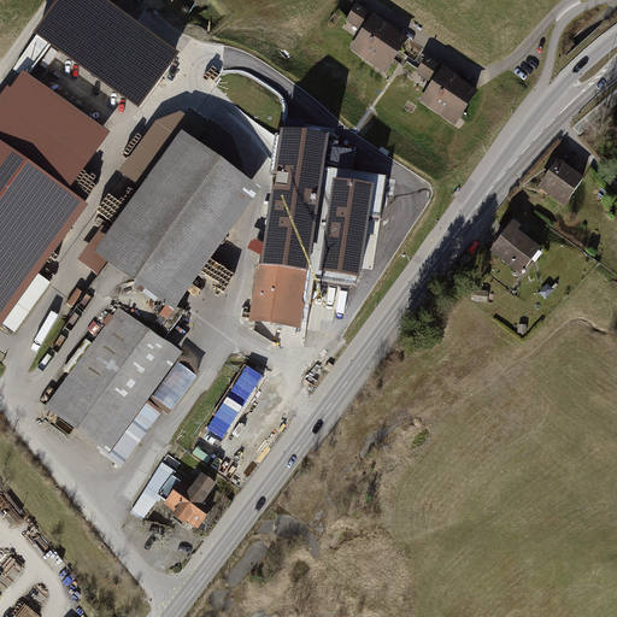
[(180,52),(107,0),(57,0),(34,31),(139,107),(180,52)]
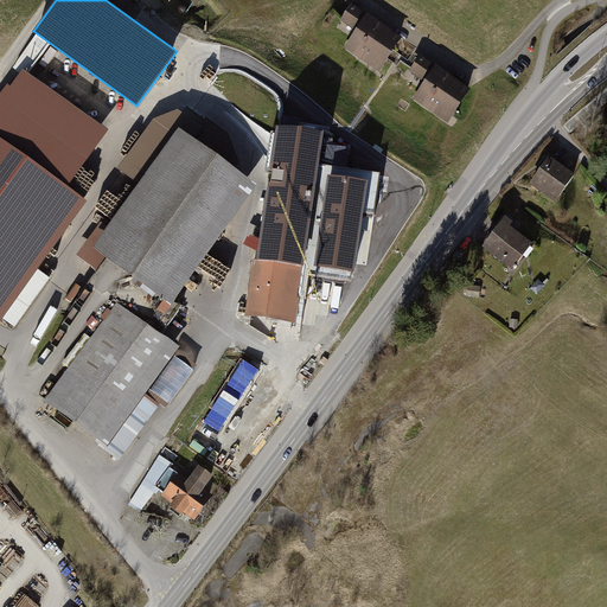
[(403,50),(351,8),(337,27),(355,42),(345,53),(379,81),(403,50)]
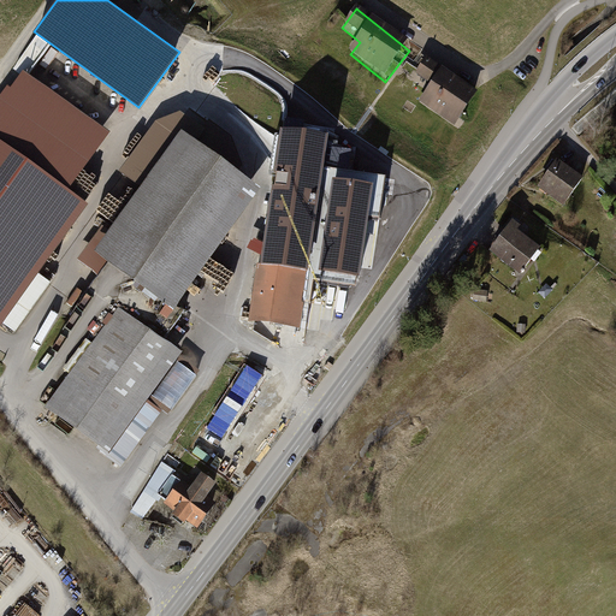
[(475,94),(428,61),(420,75),(434,84),(421,102),(455,124),(475,94)]
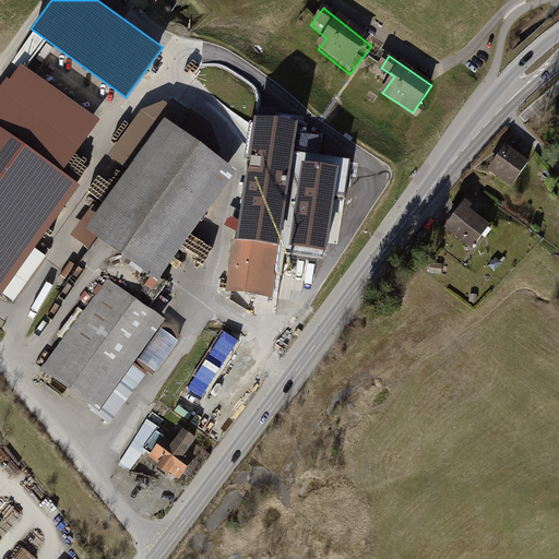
[(59,174),(92,128),(13,73),(0,92),(0,285),(72,182),(59,174)]
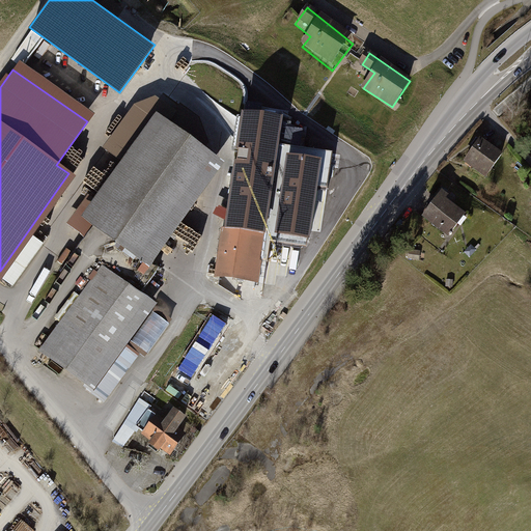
[(282,116),(242,110),(217,277),(257,282),(260,259),(268,260),(271,241),(307,246),(316,185),(328,187),(333,151),(279,143),(282,116)]
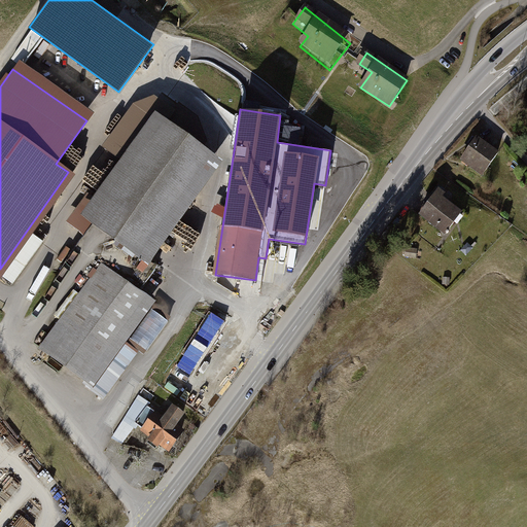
[(154,120),(83,217),(146,262),(217,167),(154,120)]
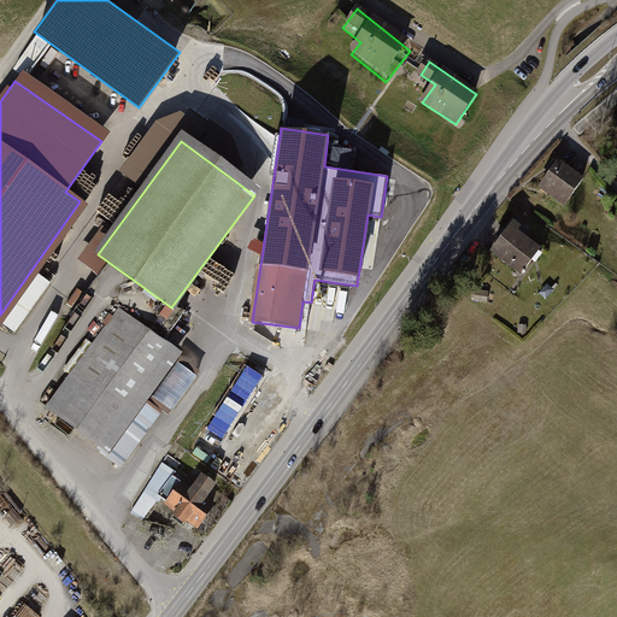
[(586,181),(557,162),(538,189),(566,209),(586,181)]
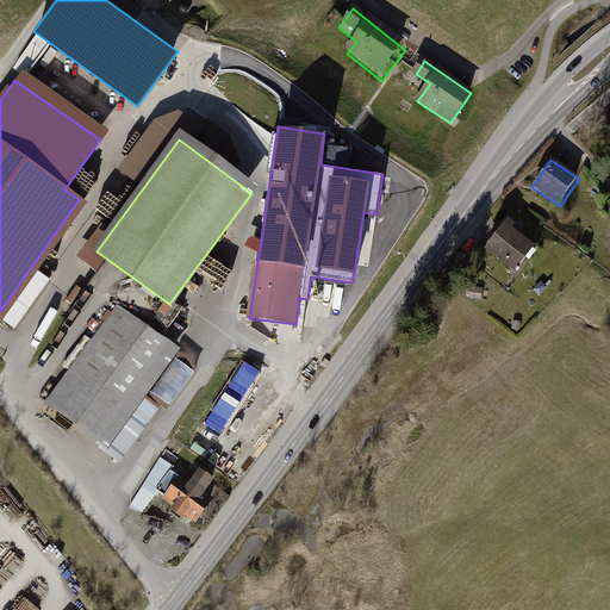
[(540,253),(506,228),(486,256),(520,280),(540,253)]
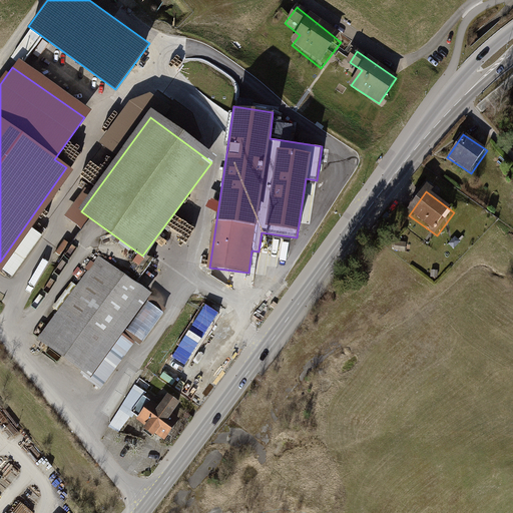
[(147,296),(97,260),(39,339),(89,376),(147,296)]
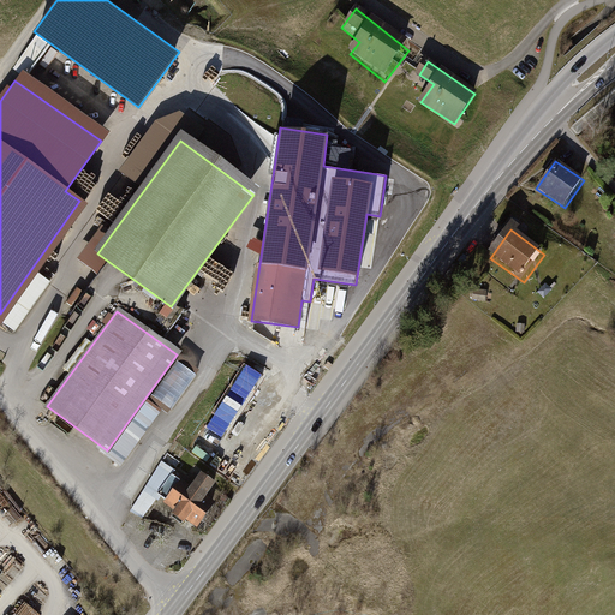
[(219,503),(181,479),(161,512),(198,536),(219,503)]
